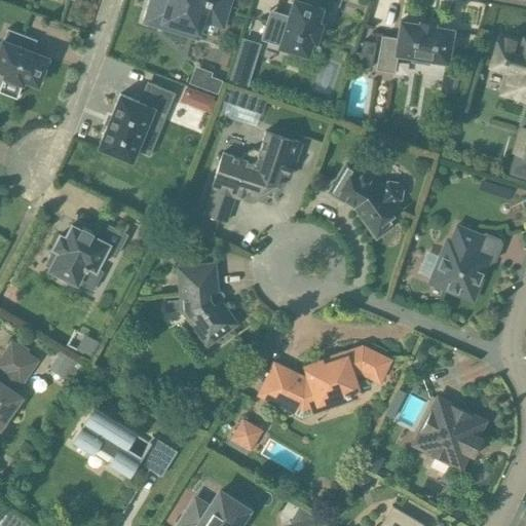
[(151,0),(152,1),(146,21),(163,27),(164,21),(198,31),(201,20),(222,26),(229,0),(151,0)]
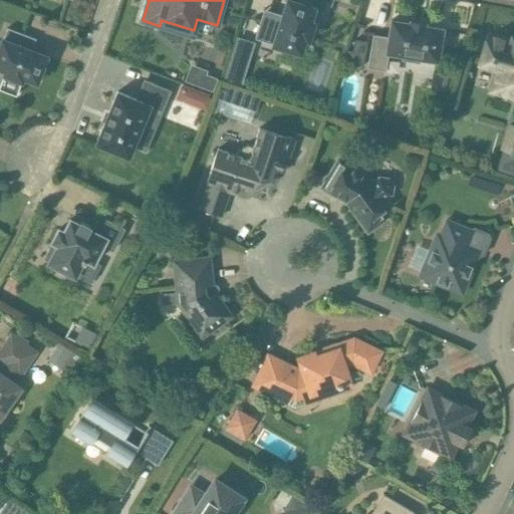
[(299,3),(288,0),(287,0),(281,21),(262,15),(255,38),(273,44),(273,45),(300,53),(304,40),(308,41),(314,23),(310,22),(314,8),(311,7),(312,4),(300,0),(299,3)]
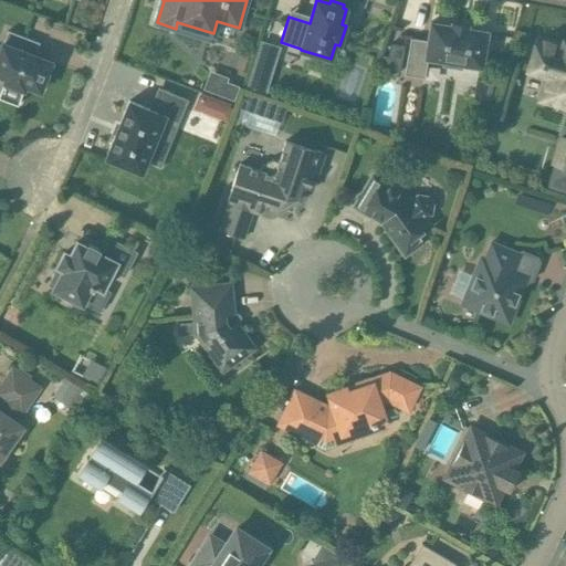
[(451,25),(431,22),(428,41),(411,38),(405,74),(425,79),(428,58),(444,61),(443,65),(461,69),(462,63),(481,66),(488,31),(467,28),(468,25),(452,22),(451,25)]
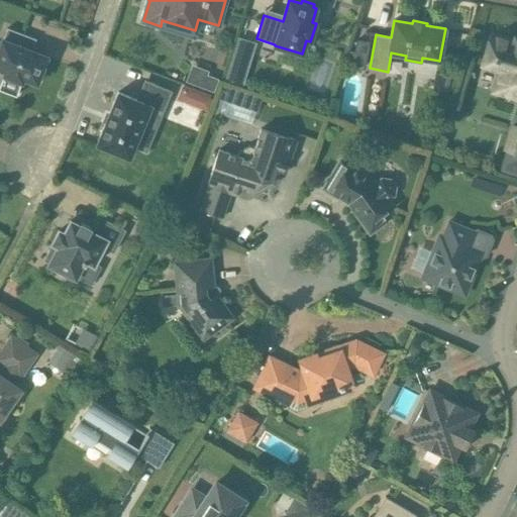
[(2,39),(0,44),(0,69),(5,72),(4,75),(0,85),(0,87),(17,94),(21,82),(23,78),(36,84),(37,80),(40,82),(45,70),(42,69),(46,57),(26,48),(30,37),(7,28),(7,30),(3,40),(2,39)]
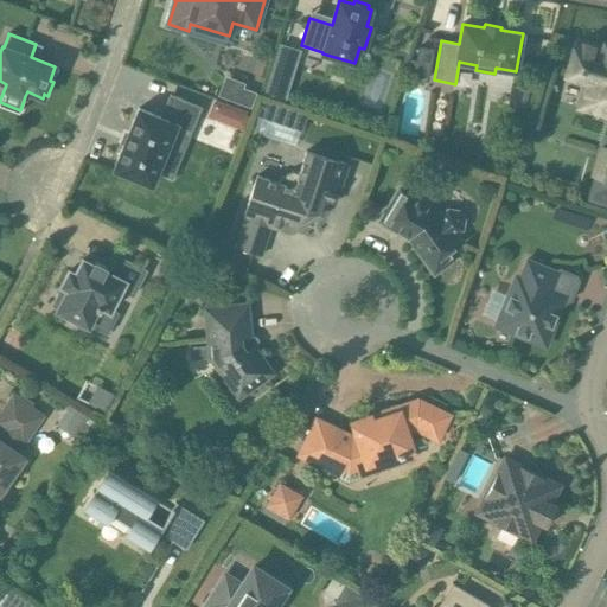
[(606,43),(605,43),(602,48),(576,39),(566,75),(583,80),(575,108),(606,117),(606,43)]
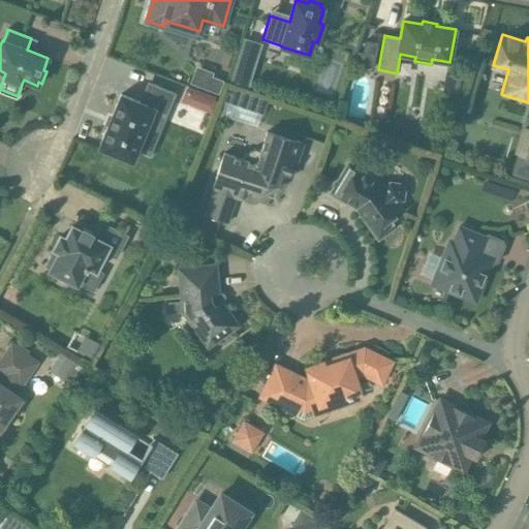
[(187,83),(215,90),(219,74),(192,66),(187,83)]
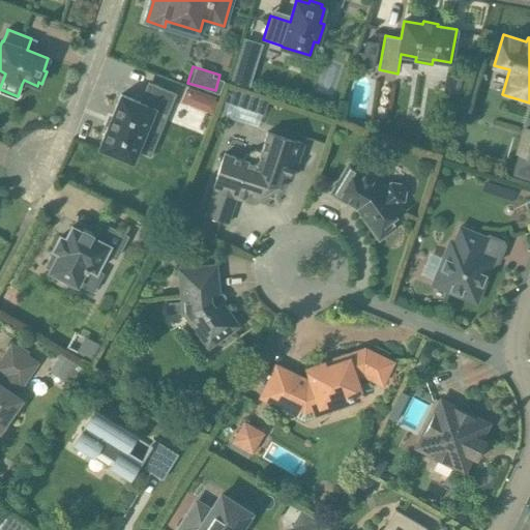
[(455,94),(461,81),(448,77),(443,89),(455,94)]
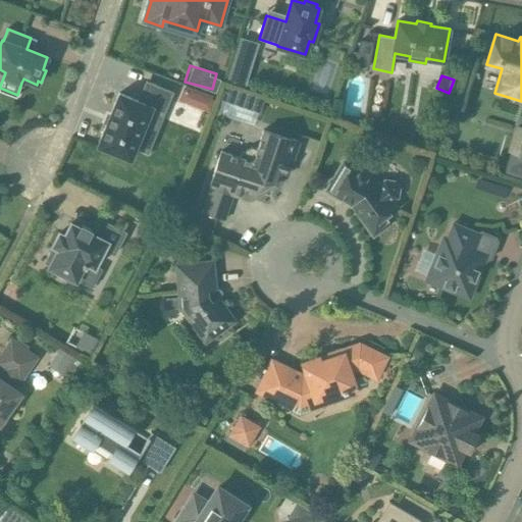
[(117,98),(110,114),(106,124),(98,146),(131,159),(136,148),(148,153),(155,137),(142,131),(151,108),(164,113),(173,93),(147,82),(139,101),(119,93),(117,98)]
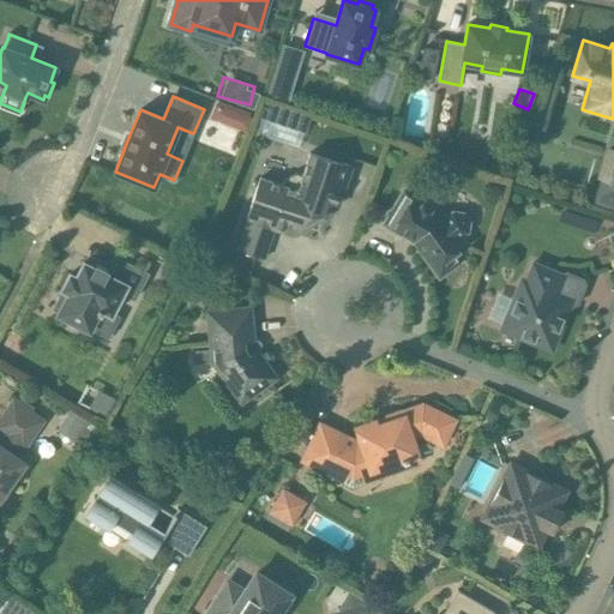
[(251,133),(257,134),(299,149),(304,132),(309,116),(263,100),(251,133)]
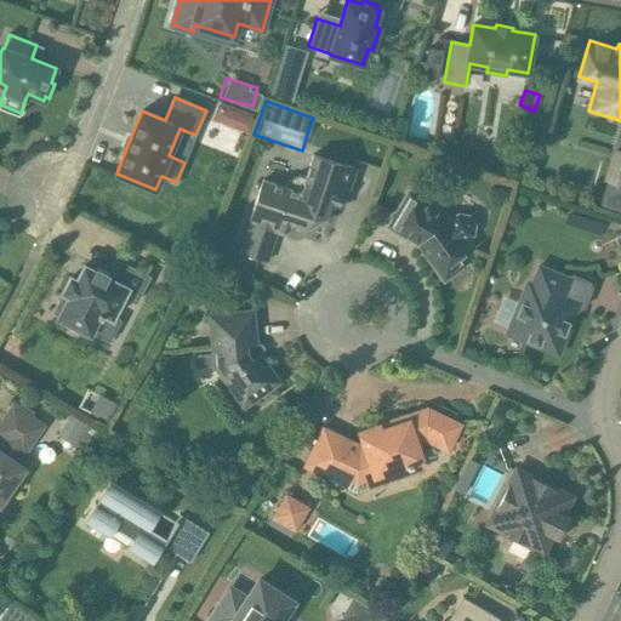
[(238,124),(240,131),(248,134),(254,121),(240,115),(238,124)]
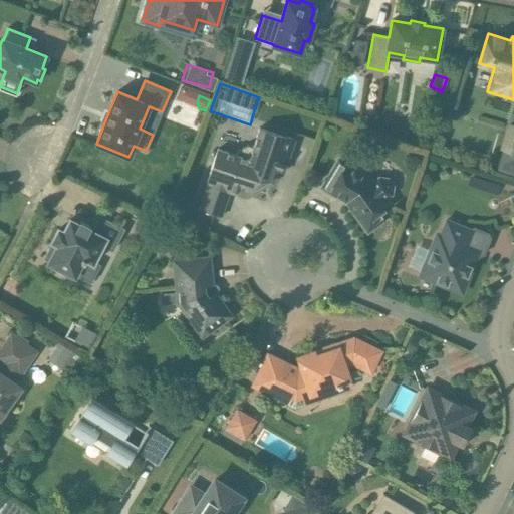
[(502,149),(513,152),(513,126),(509,125),(502,149)]
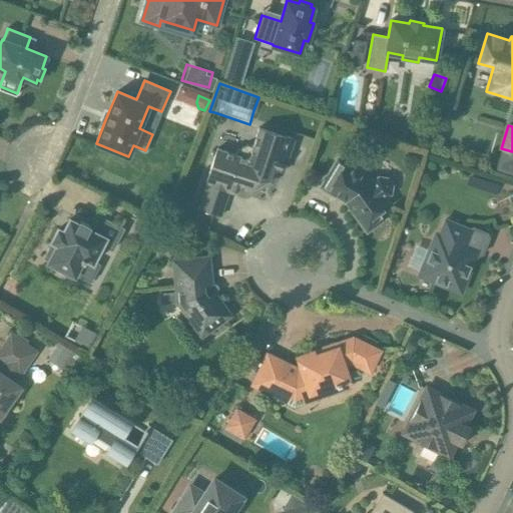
[(294,139),(259,127),(252,146),(246,144),(238,149),(236,154),(217,148),(205,183),(206,184),(198,208),(220,215),(228,191),(237,194),(240,187),(252,192),(273,182),(277,169),(284,171),(294,139)]
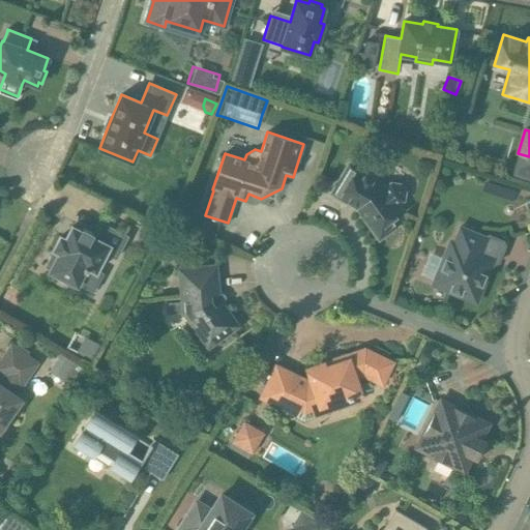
[(381,183),(349,164),(331,193),(357,209),(379,238),(396,226),(391,218),(402,211),(396,204),(403,200),(404,192),(400,184),(391,183),(385,188),(381,183)]
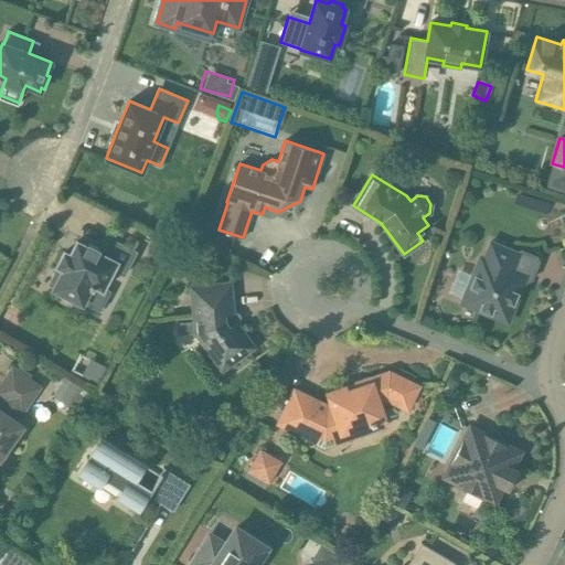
[(77,242),(72,252),(70,255),(64,252),(56,266),(64,269),(54,288),(60,291),(59,295),(74,304),(76,300),(82,302),(89,287),(93,288),(94,286),(102,289),(113,269),(124,275),(136,252),(109,238),(102,254),(97,252),(99,248),(87,243),(86,246),(77,242)]
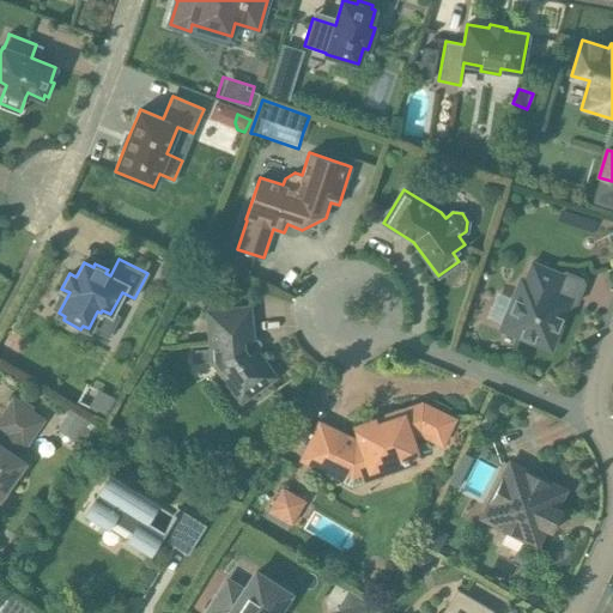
[(564,275),(532,262),(525,281),(522,281),(503,328),(550,346),(569,299),(556,295),(564,275)]
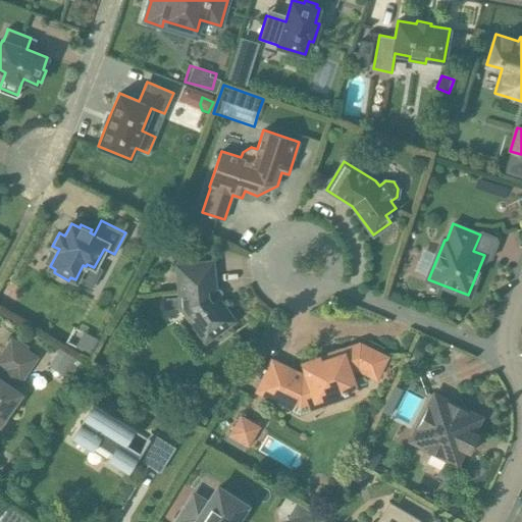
[(215,290),(212,261),(176,265),(180,308),(205,343),(235,321),(218,298),(215,290)]
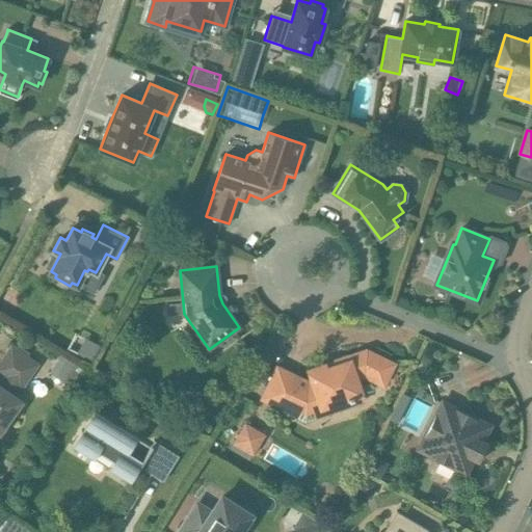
[(72,336),(69,349),(94,355),(97,343),(72,336)]
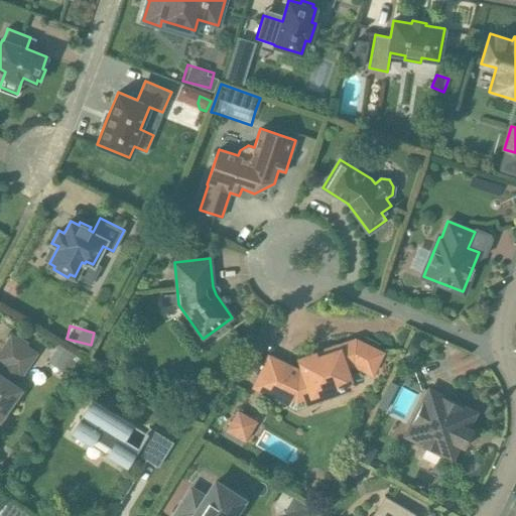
[(0,418),(4,413),(9,412),(8,406),(19,389),(12,384),(18,375),(19,376),(34,354),(11,337),(0,351),(0,362),(3,364),(0,368),(0,418)]
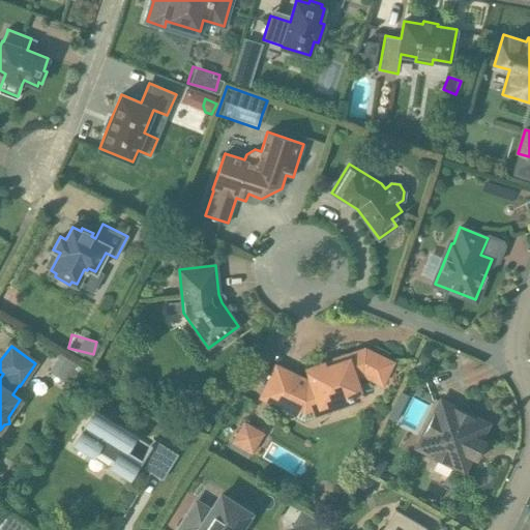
[(392,362),(364,349),(306,369),(310,379),(306,380),(276,365),(260,398),(292,412),(297,401),(304,405),(318,401),(320,407),(361,392),(356,377),(363,374),(382,384),(392,362)]
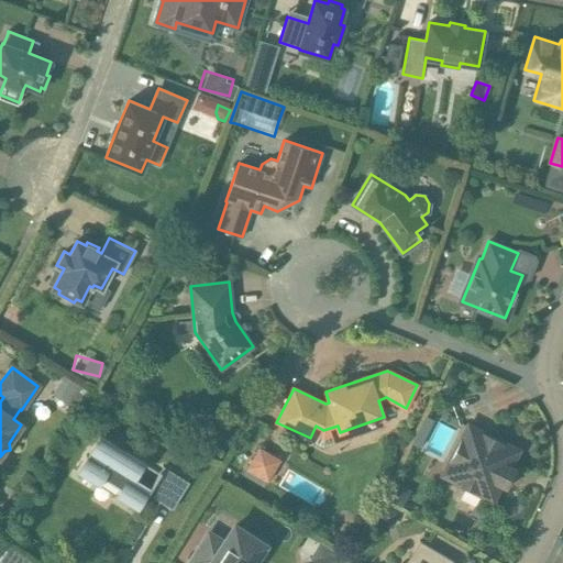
[(86,390),(65,376),(53,394),(74,408),(86,390)]
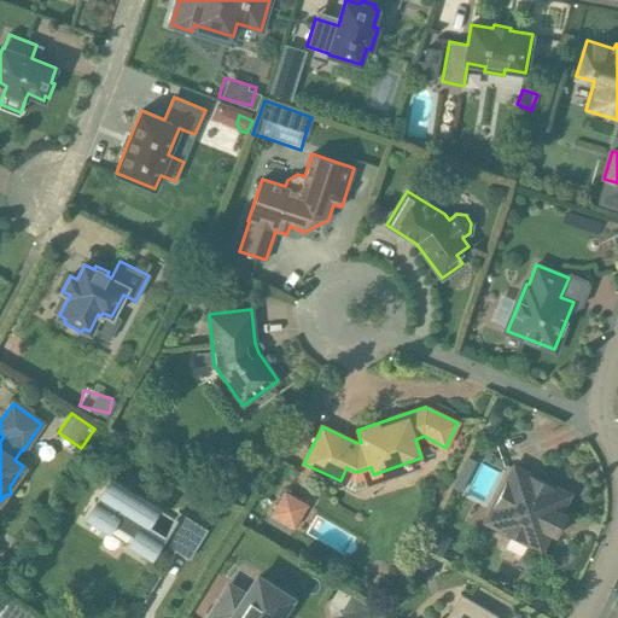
[(570,494),(514,466),(485,522),(541,551),(549,532),(557,536),(567,514),(560,512),(570,494)]
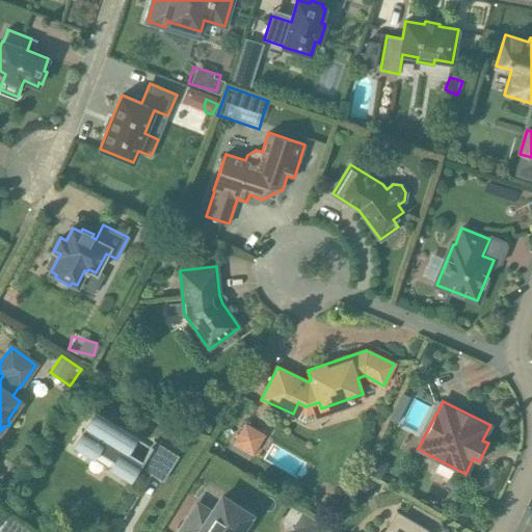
[(129,452),(138,437),(95,410),(73,446),(95,459),(99,452),(113,460),(109,469),(131,482),(139,467),(151,474),(154,469),(165,476),(162,481),(163,481),(179,456),(154,441),(142,460),(129,452)]
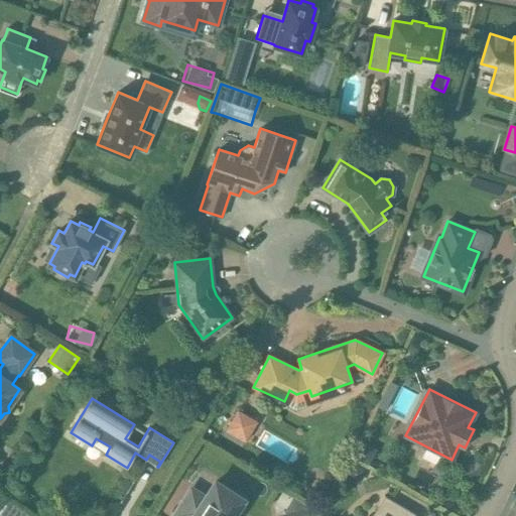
[(258,422),(238,410),(226,430),(246,442),(258,422)]
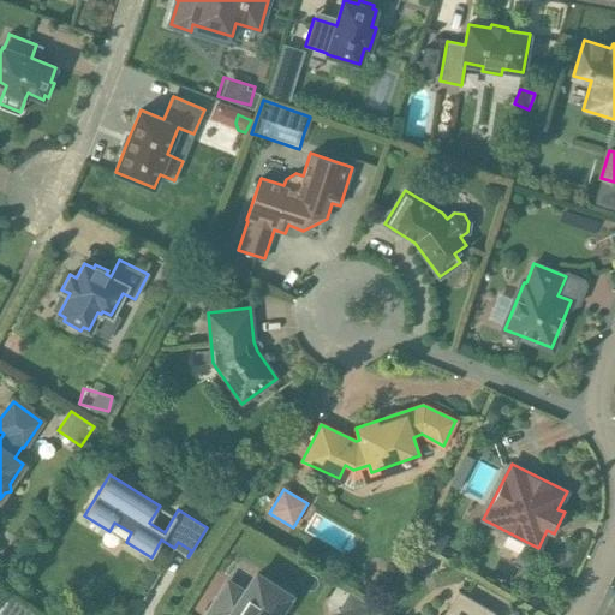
[(276,614),(291,593),(258,572),(245,593),(228,583),(208,614),(207,614),(276,614)]
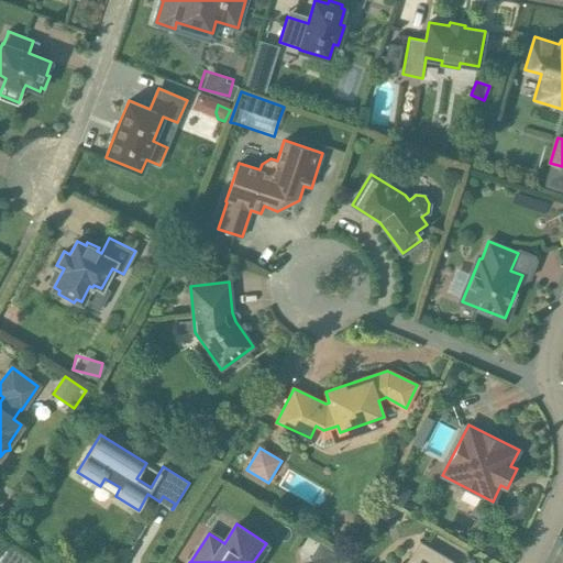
[(451,562),(453,561),(421,542),(408,562),(451,562)]
